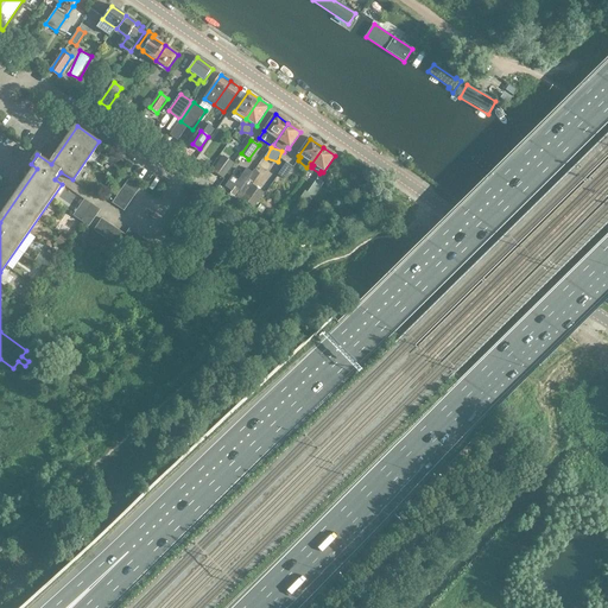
[(223,179),(234,164),(223,156),(211,171),(223,179)]
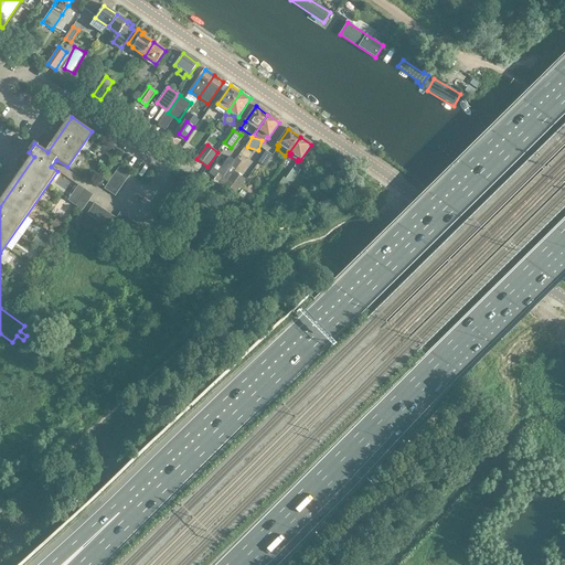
[(265,167),(274,153),(262,146),(256,153),(252,150),(238,170),(248,177),(258,162),(265,167)]
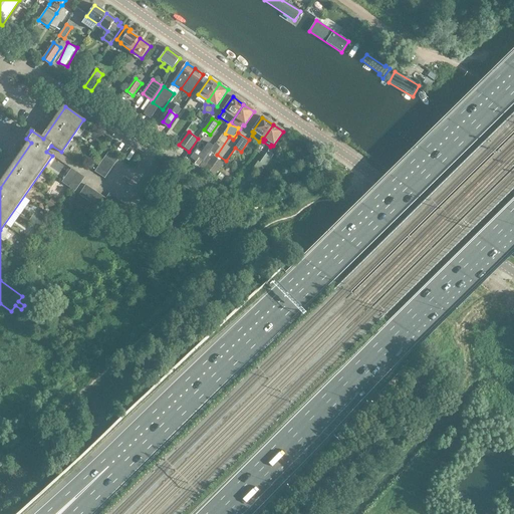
[(203,161),(213,146),(208,143),(201,153),(197,149),(190,158),(196,162),(195,164),(198,167),(202,161),(203,161)]
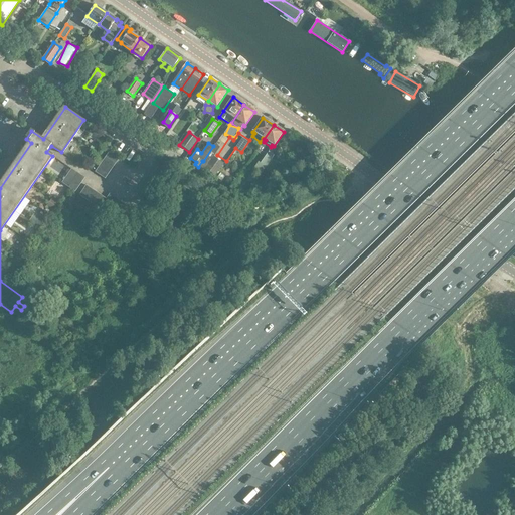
[(266,167),(274,156),(269,152),(261,163),(266,167)]
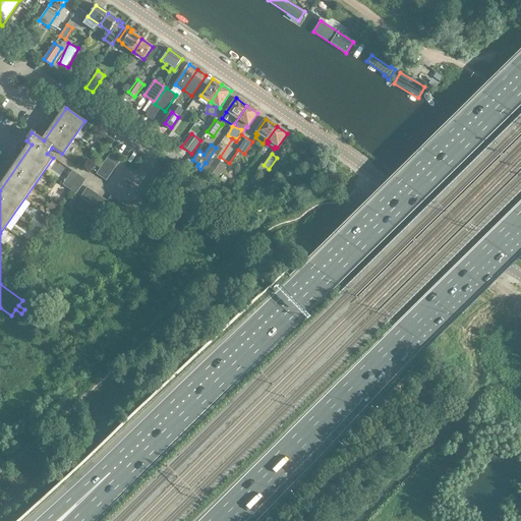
[(111,155),(107,160),(117,167),(120,162),(111,155)]
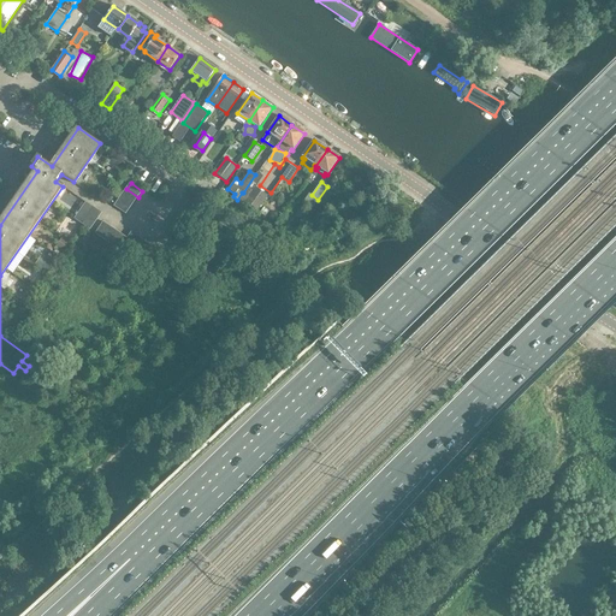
[(256,212),(267,196),(255,188),(244,202),(256,212)]
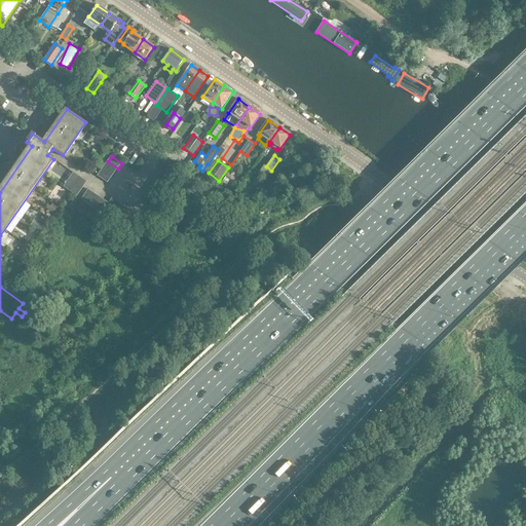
[(108,161),(105,166),(114,174),(118,168),(108,161)]
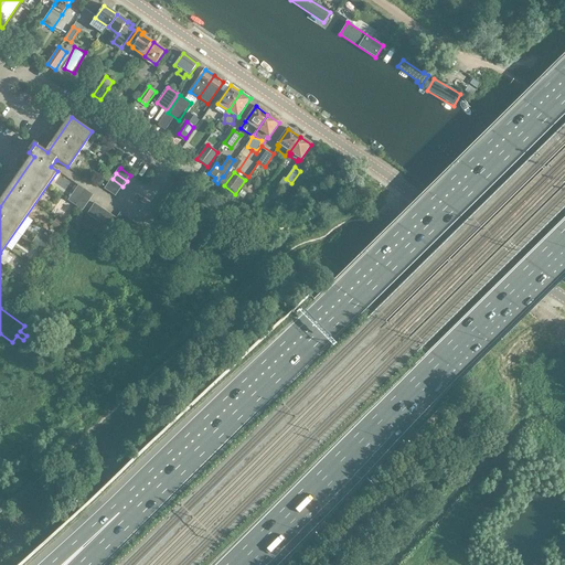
[(113,179),(108,184),(119,192),(123,187),(113,179)]
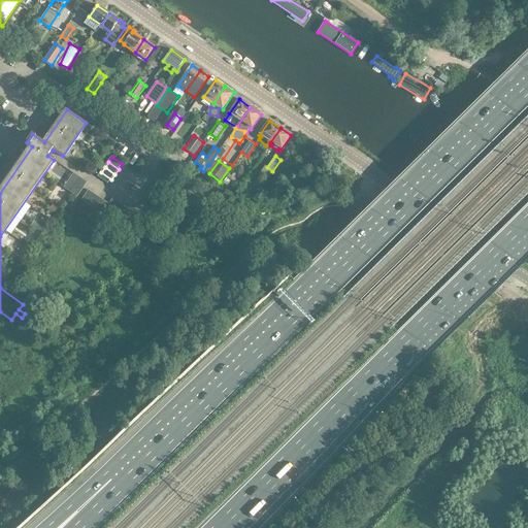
[(101,172),(98,177),(107,185),(111,179),(101,172)]
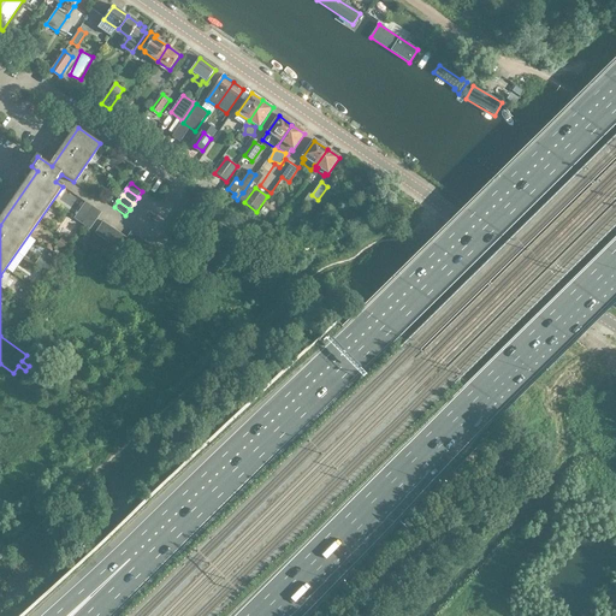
[(75,220),(82,225),(94,208),(86,202),(75,220)]
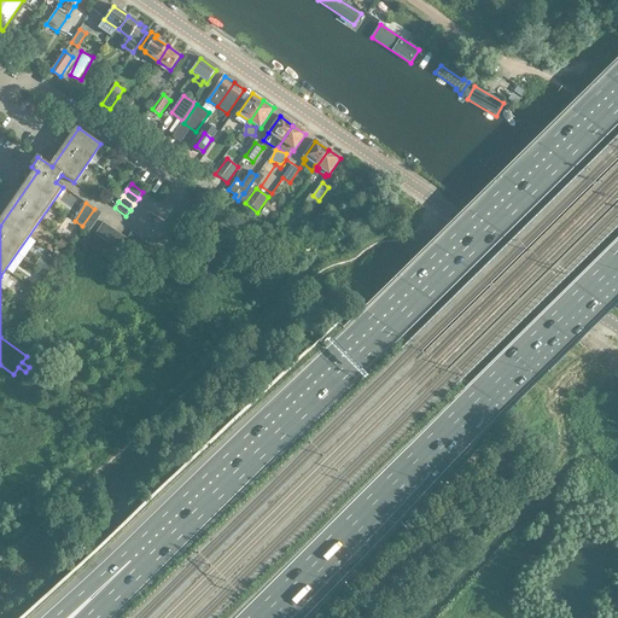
[(188,203),(185,209),(197,216),(202,211),(188,203)]
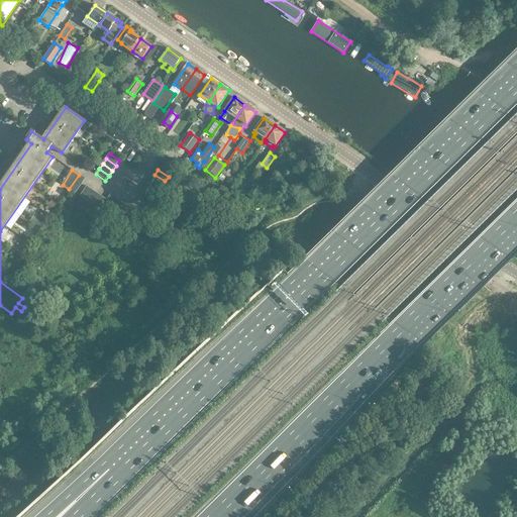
[(79,175),(69,189),(76,193),(85,179),(79,175)]
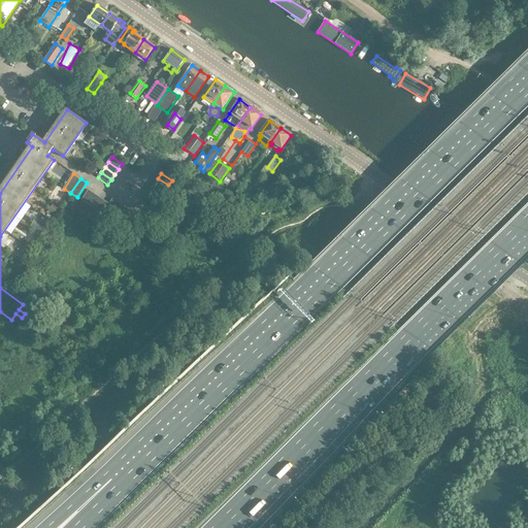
[(158,178),(155,184),(165,190),(168,185),(158,178)]
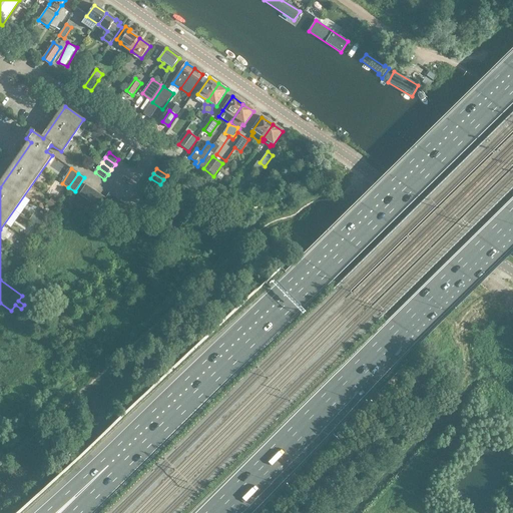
[(150,178),(146,182),(156,189),(160,184),(150,178)]
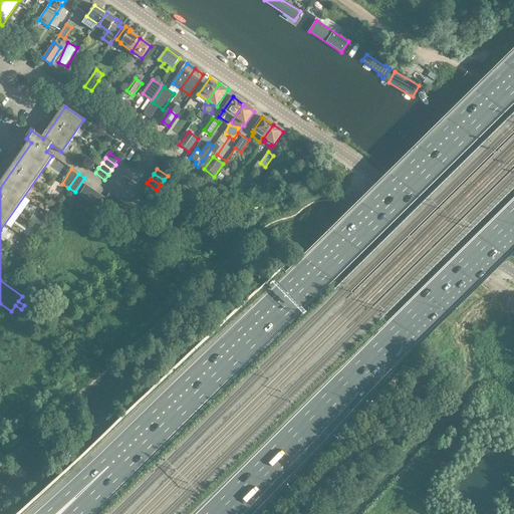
[(147,183),(144,188),(154,195),(157,190),(147,183)]
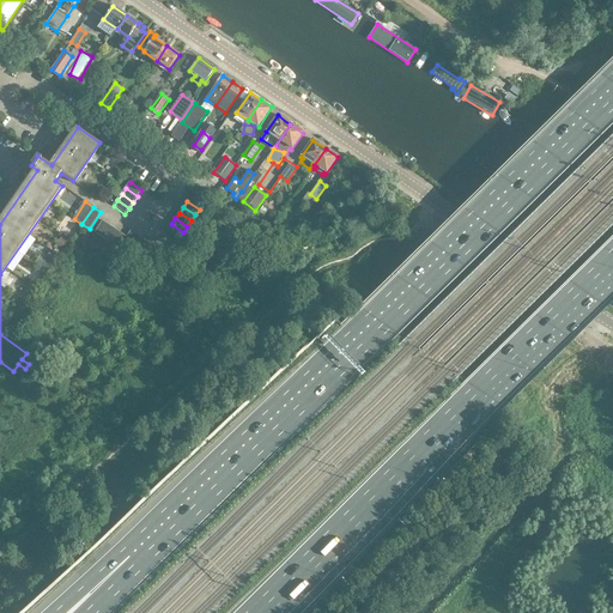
[(102,222),(95,232),(101,237),(108,225),(102,222)]
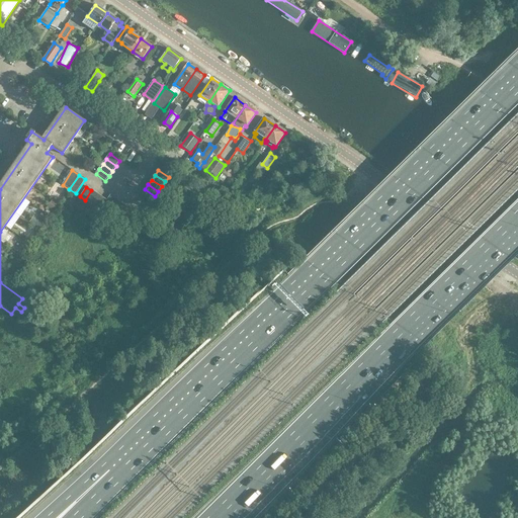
[(145,189),(141,195),(151,201),(152,199),(153,200),(155,196),(145,189)]
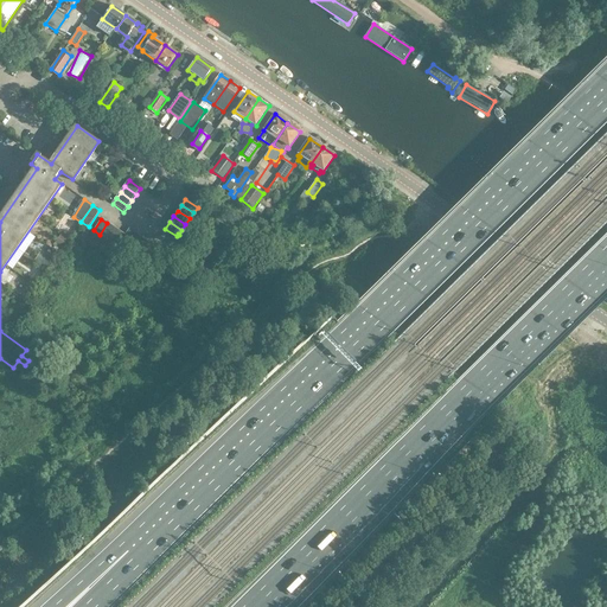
[(100,235),(106,238),(113,228),(107,223),(100,235)]
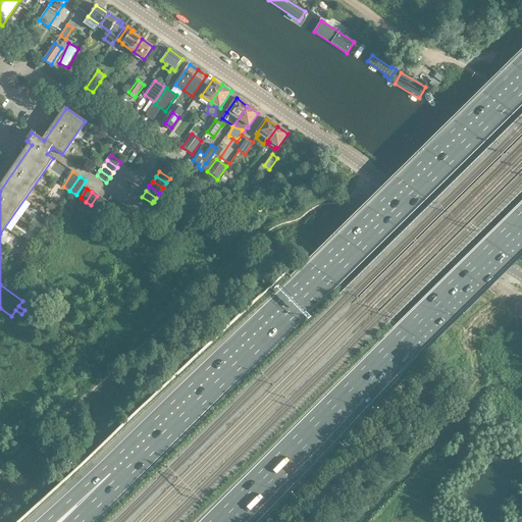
[(91,205),(96,209),(102,199),(97,196),(91,205)]
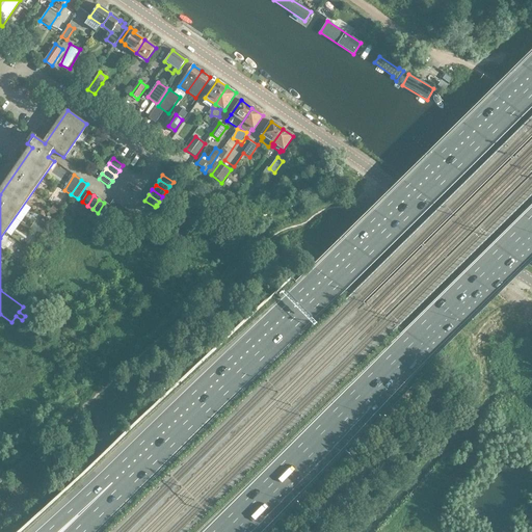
[(106,212),(111,215),(113,211),(115,209),(118,205),(113,202),(109,207),(110,207),(106,212)]
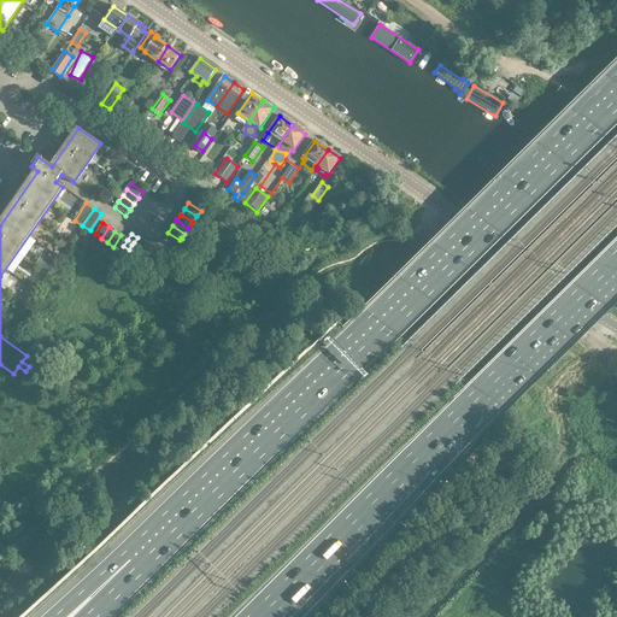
[(29,235),(10,269),(16,272),(36,240),(29,235)]
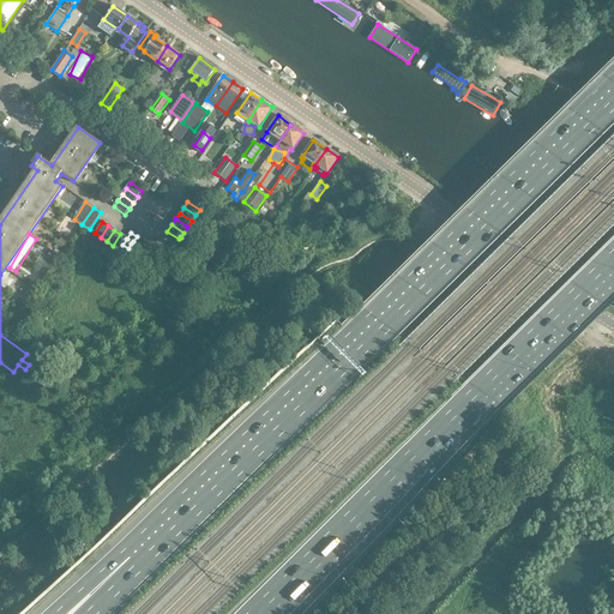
[(126,239),(120,234),(113,246),(119,250),(122,245),(127,239),(126,239)]
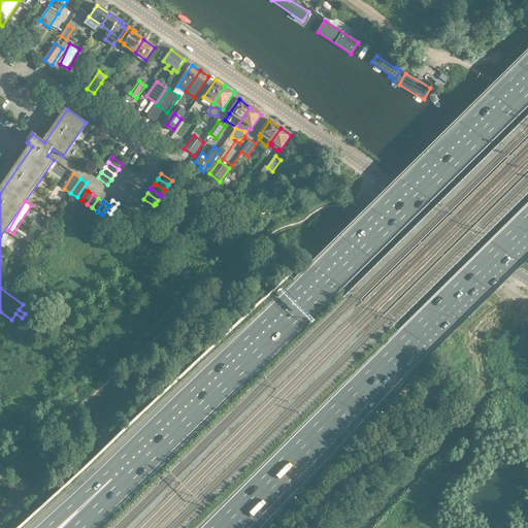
[(123,206),(118,203),(114,207),(112,209),(110,213),(116,217),(123,206)]
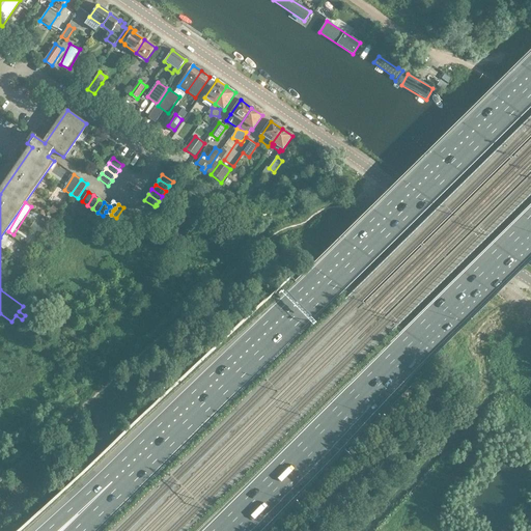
[(155,206),(150,212),(161,219),(166,212),(157,205),(156,204),(155,206)]
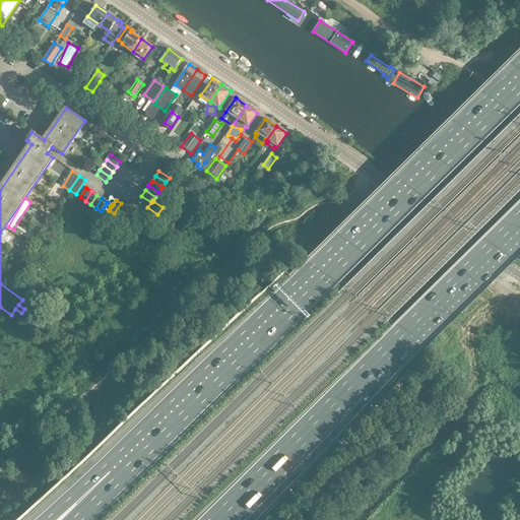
[(121,203),(114,213),(119,217),(126,207),(121,203)]
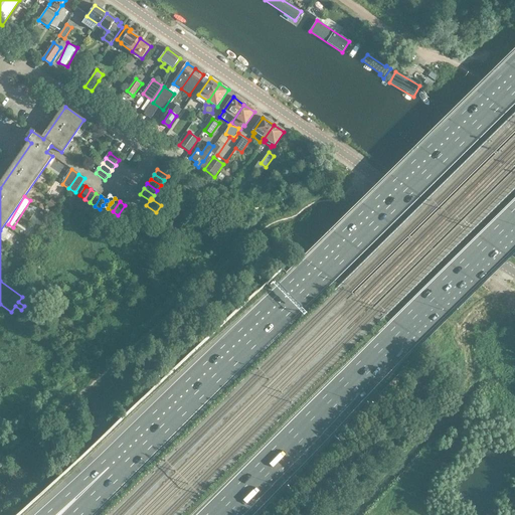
[(130,208),(125,205),(118,215),(123,218),(130,208)]
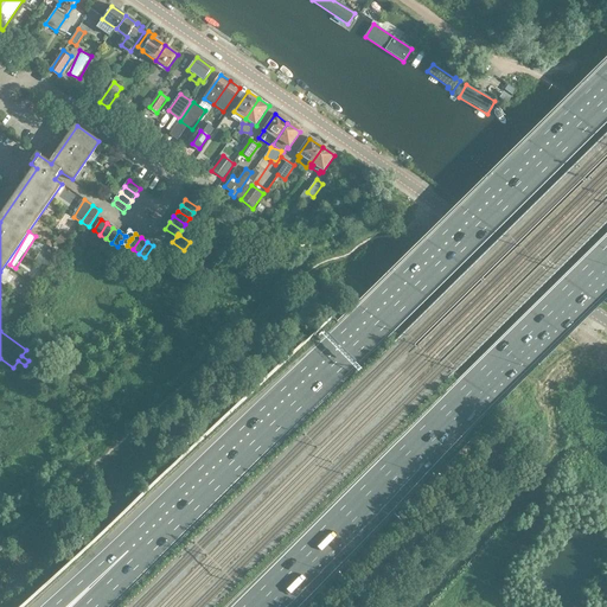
[(172,242),(168,248),(180,256),(184,250),(172,242)]
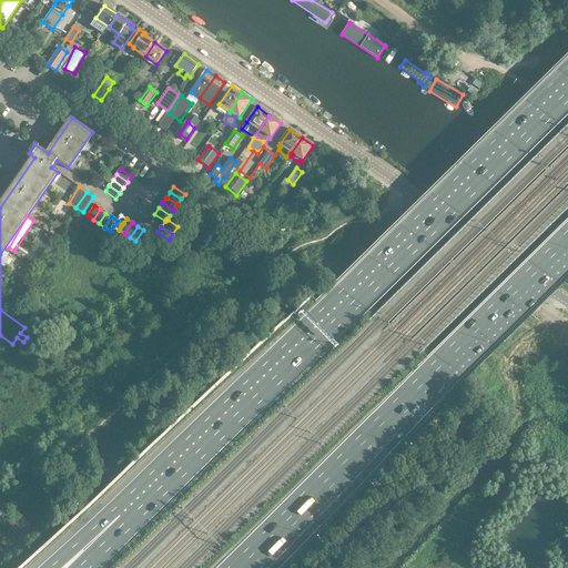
[(135,241),(141,244),(149,234),(143,230),(135,241)]
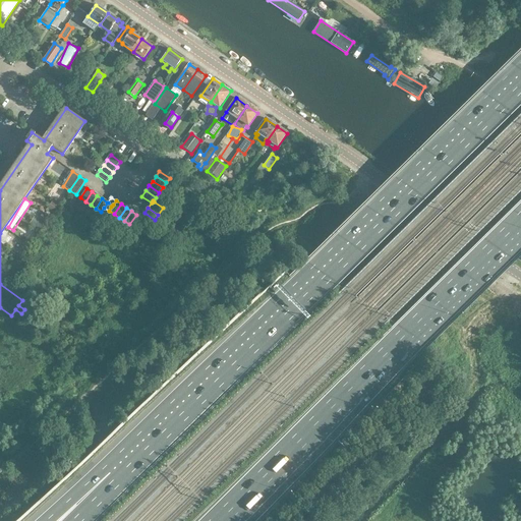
[(140,218),(139,220),(150,227),(155,220),(145,213),(140,218)]
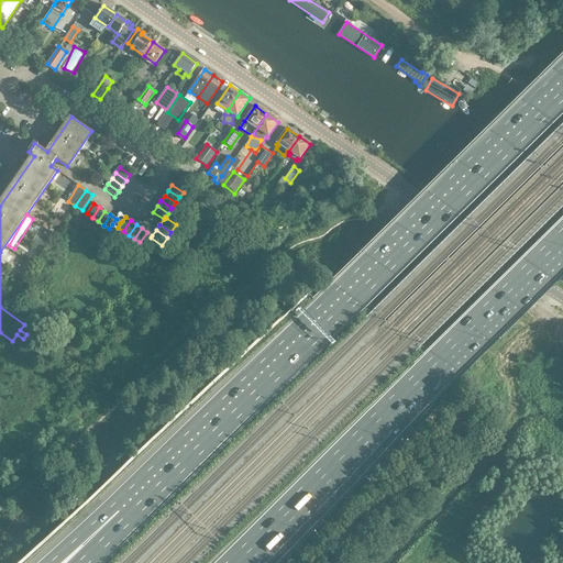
[(147,232),(140,242),(145,246),(151,238),(152,235),(147,232)]
